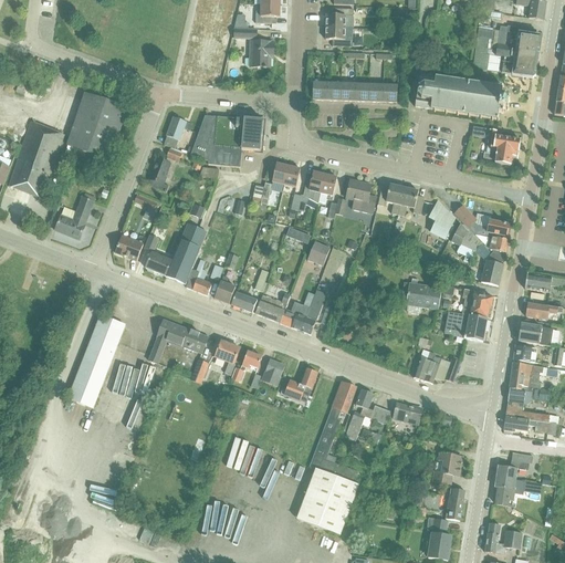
[(480,0),(480,8),(492,9),(493,0),(480,0)]
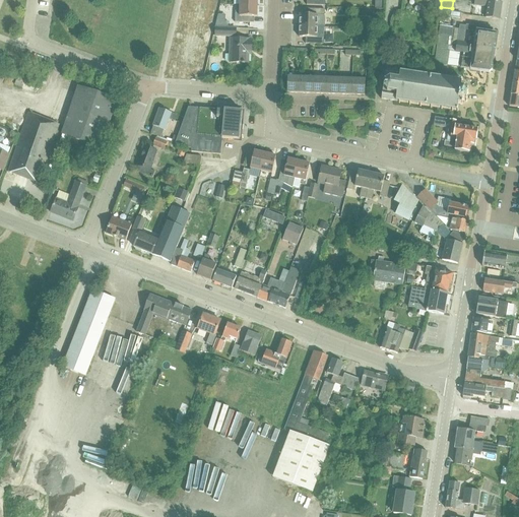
[(501,0),(472,0),(472,2),(487,4),(484,15),(498,17),(501,0)]
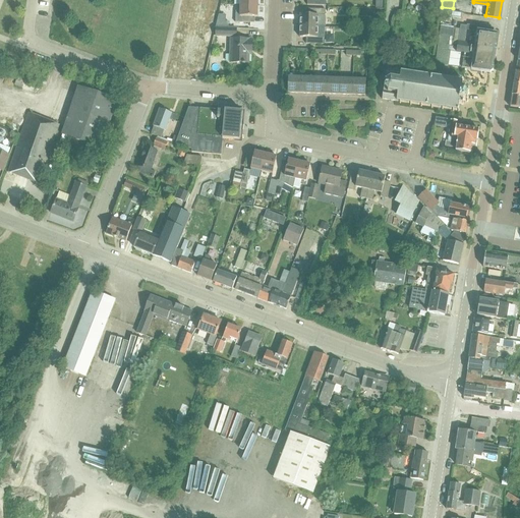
[(256,3),(239,3),(239,8),(234,8),(234,13),(234,19),(253,19),(253,14),(255,14),(256,3)]
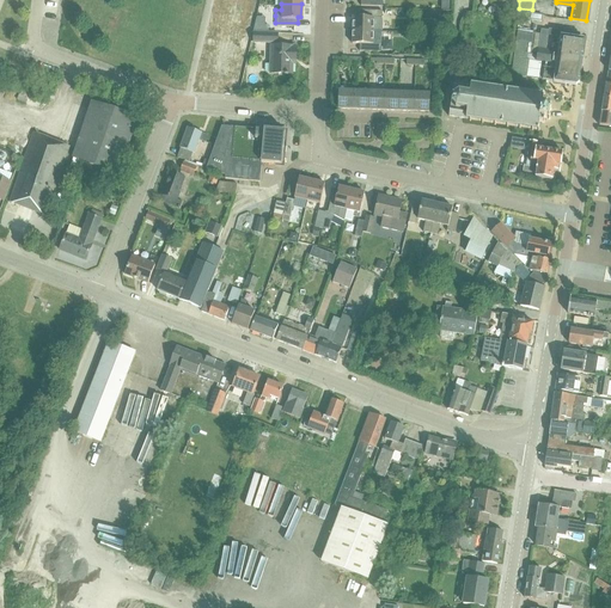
[(352,28),(380,29),(382,7),(360,7),(360,14),(352,14),(352,28)]
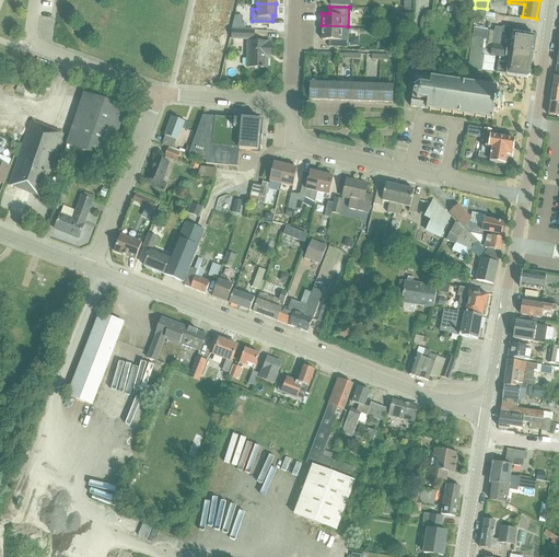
[(204,8),(201,37),(221,38),(223,9),(204,8)]
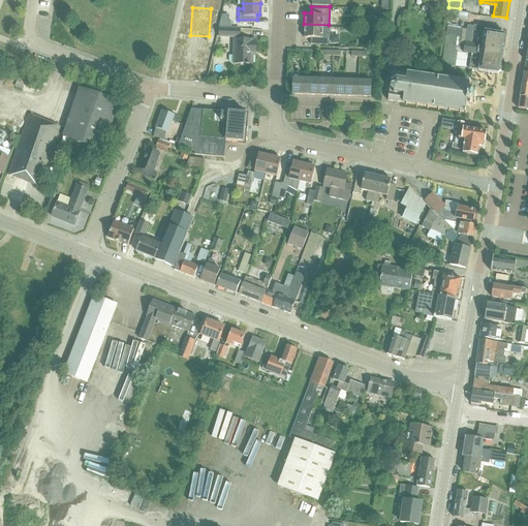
[(448,7),(446,18),(453,19),(453,18),(458,18),(458,14),(467,16),(468,10),(459,9),(448,7)]
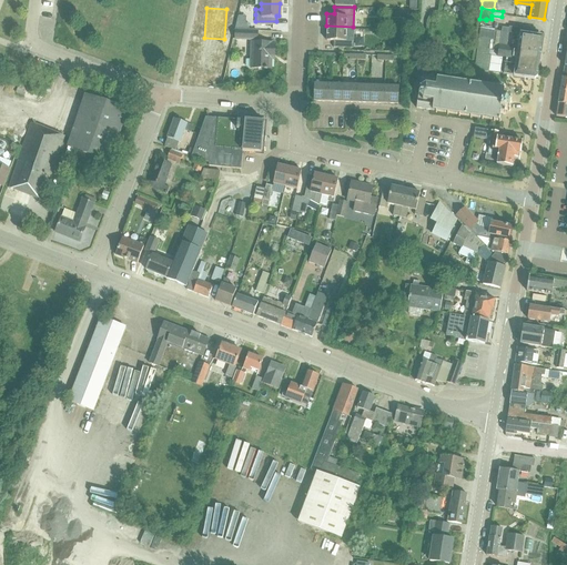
[(353,27),(326,26),(326,38),(333,38),(333,44),(353,46),(353,27)]
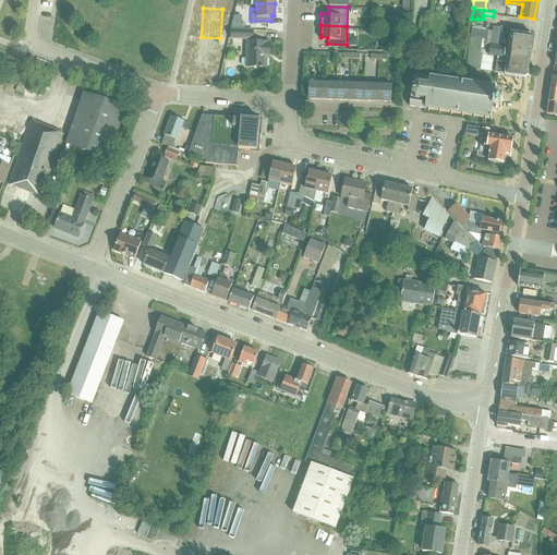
[(492,29),(489,43),(497,44),(499,25),(492,25),(492,29)]
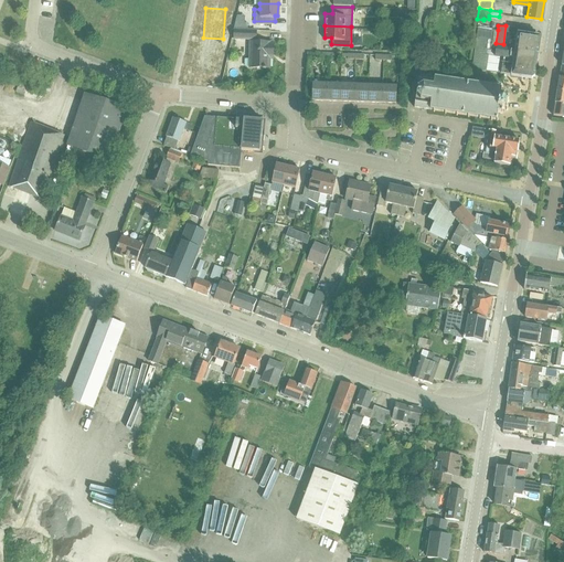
[(527,50),(538,52),(540,34),(533,33),(534,29),(518,27),(515,35),(513,49),(527,51),(527,50)]
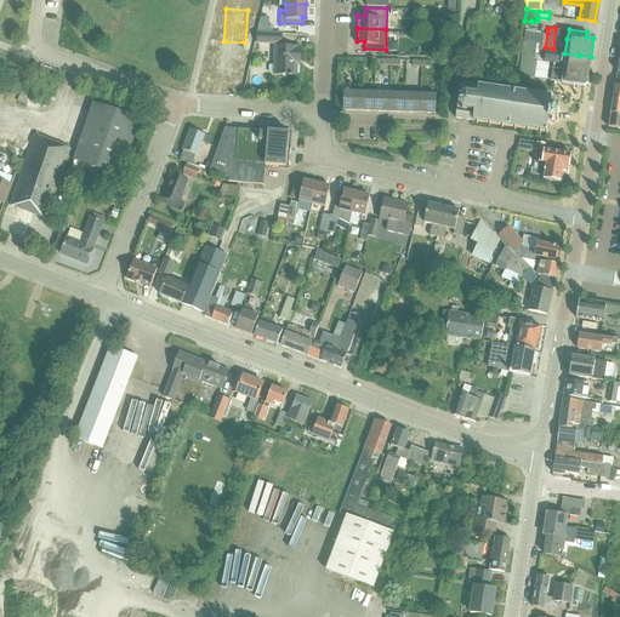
[(256,30),(256,39),(280,40),(280,30),(271,30),(256,30)]
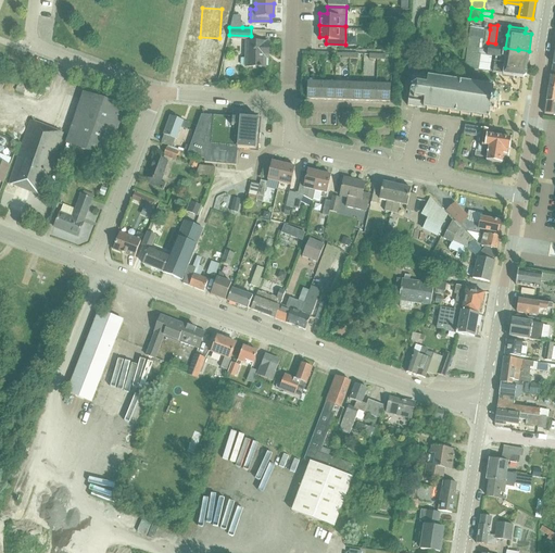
[(481,37),(480,47),(487,48),(488,42),(490,29),(482,28),(481,37)]
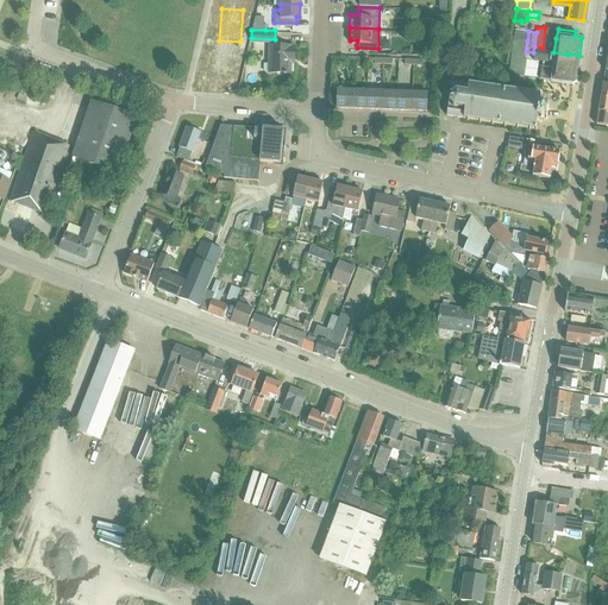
[(215,42),(208,73),(230,77),(237,46),(215,42)]
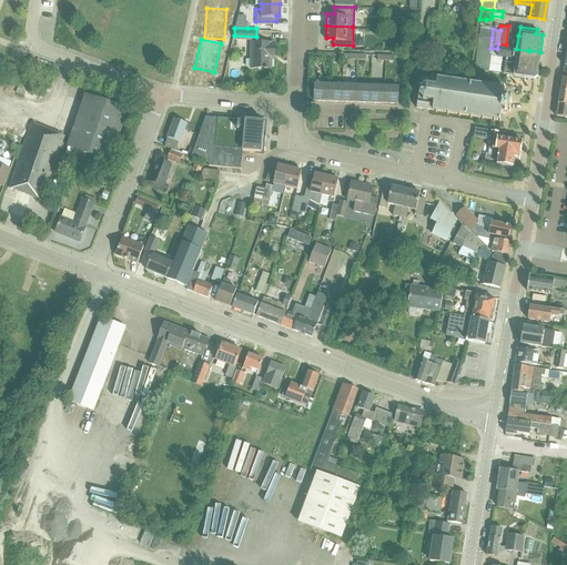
[(251,39),(250,66),(270,67),(271,57),(273,57),(274,40),(251,39)]
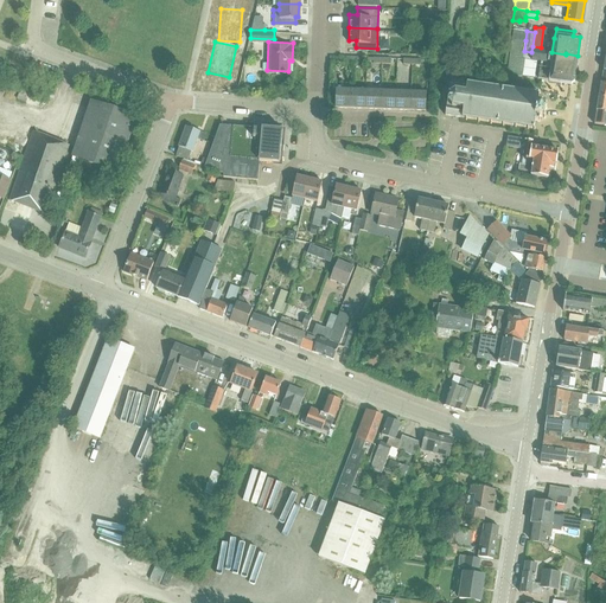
[(566,55),(552,52),(548,51),(549,49),(541,47),(533,46),(531,52),(530,58),(547,61),(548,55),(552,56),(548,78),(571,82),(574,79),(578,56),(566,53),(566,55)]
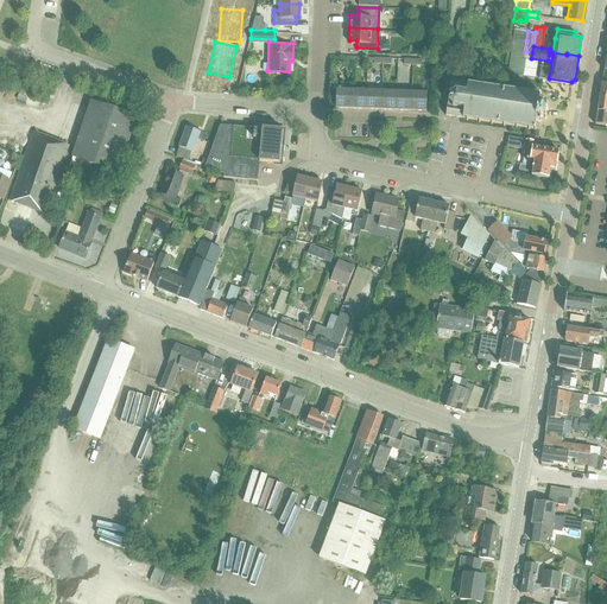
[(492,120),(503,121),(503,124),(504,124),(505,121),(516,124),(514,125),(516,125),(517,124),(528,125),(528,127),(529,127),(529,125),(533,126),(533,127),(535,126),(533,125),(535,119),(539,119),(541,114),(542,114),(543,115),(545,114),(544,113),(545,106),(547,105),(545,103),(544,105),(542,105),(543,100),(538,99),(539,91),(541,91),(539,90),(538,90),(533,90),(535,89),(532,89),(532,90),(522,88),(522,87),(520,87),(520,88),(509,87),(510,86),(509,84),(507,87),(497,84),(498,83),(495,83),(495,84),(485,83),(485,81),(484,81),(484,83),(472,81),(472,80),(470,80),(470,81),(449,77),(448,91),(449,93),(448,99),(447,99),(444,115),(449,115),(449,113),(451,114),(451,118),(455,118),(455,114),(459,115),(459,116),(462,118),(462,115),(466,116),(466,118),(467,118),(467,116),(479,118),(478,120),(480,120),(480,118),(491,120),(491,121),(492,121),(492,120)]
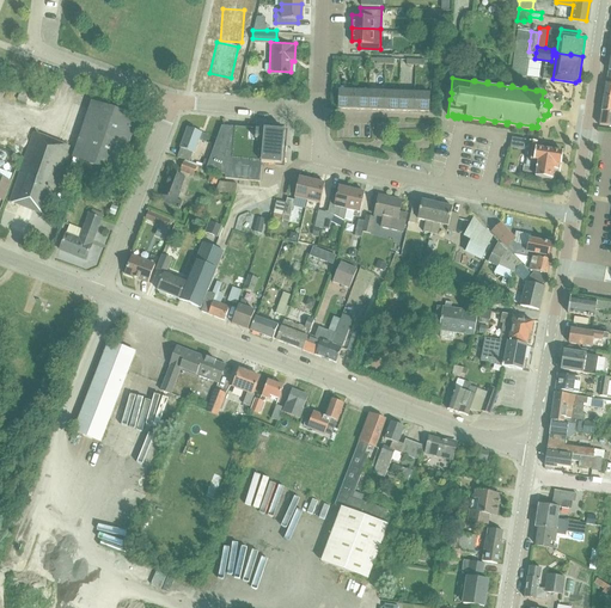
[(353,106),(354,88),(337,87),(337,106),(353,106)]
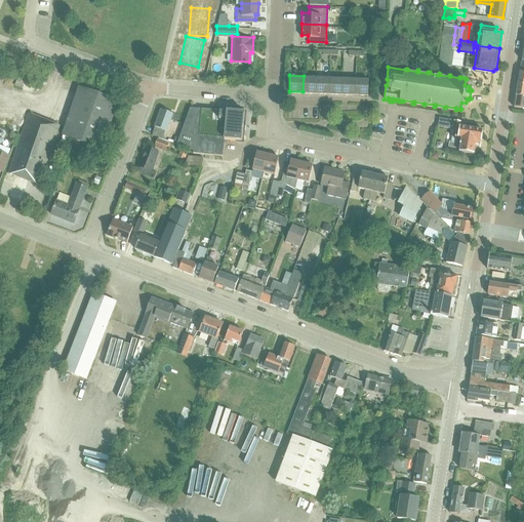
[(316,76),(304,76),(303,91),(316,91),(316,76)]
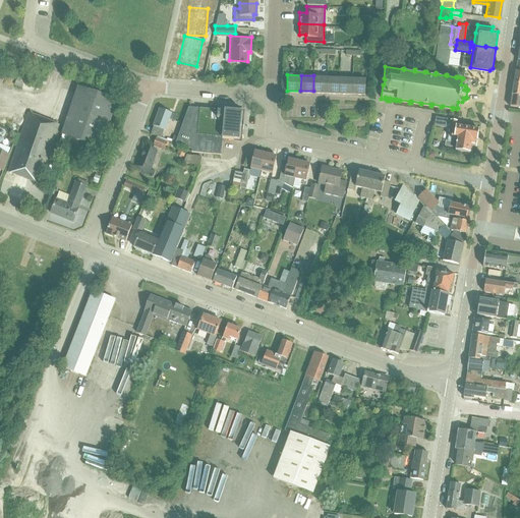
[(326,75),(313,75),(313,91),(326,92),(326,75)]
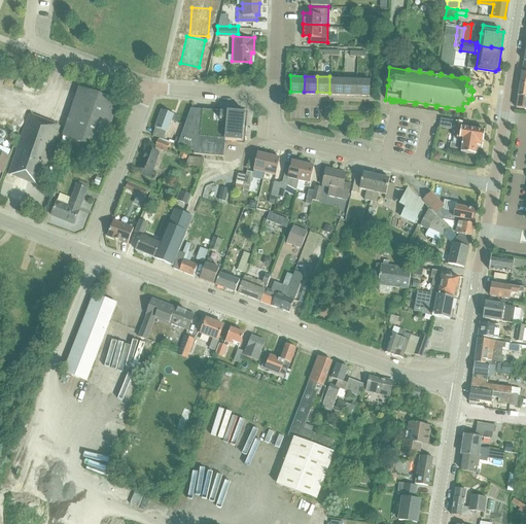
[(343,77),(329,76),(329,93),(342,93),(343,77)]
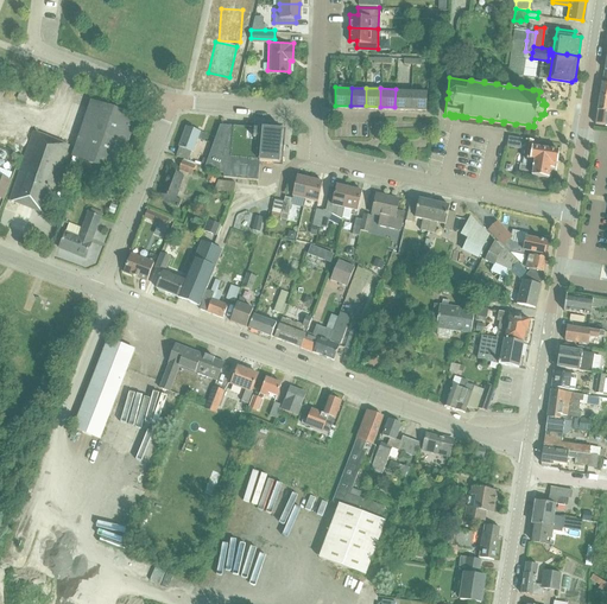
[(396,89),(394,107),(410,108),(410,89),(396,89)]
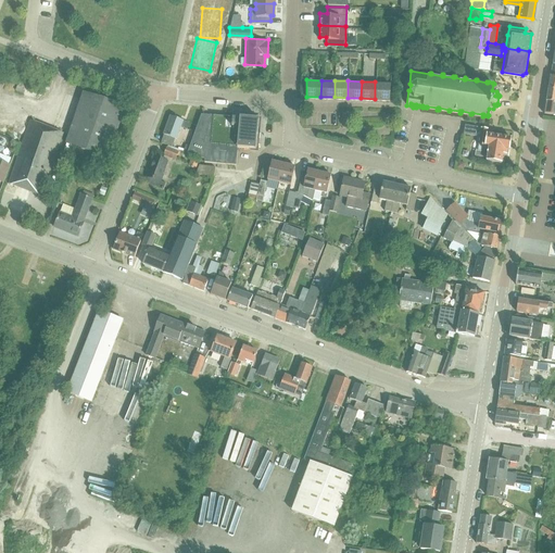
[(389,83),(375,82),(375,99),(389,99),(389,83)]
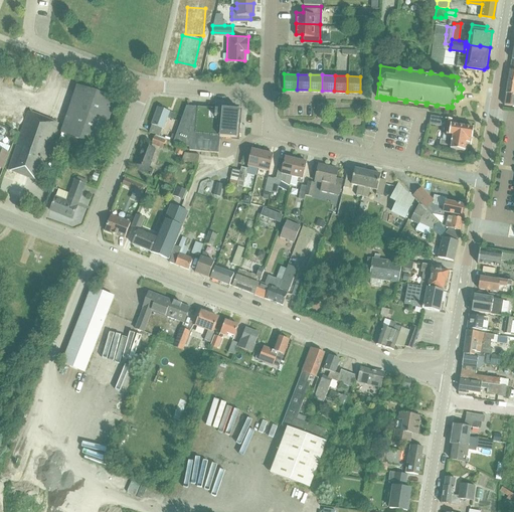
[(513,80),(507,79),(505,92),(513,93),(513,80)]
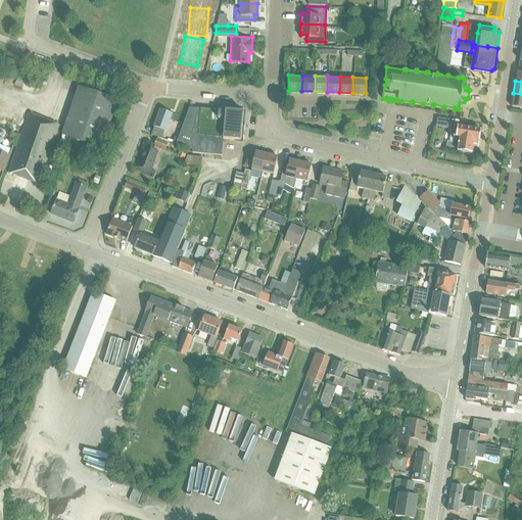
[(78,84),(61,133),(100,146),(116,97),(78,84)]
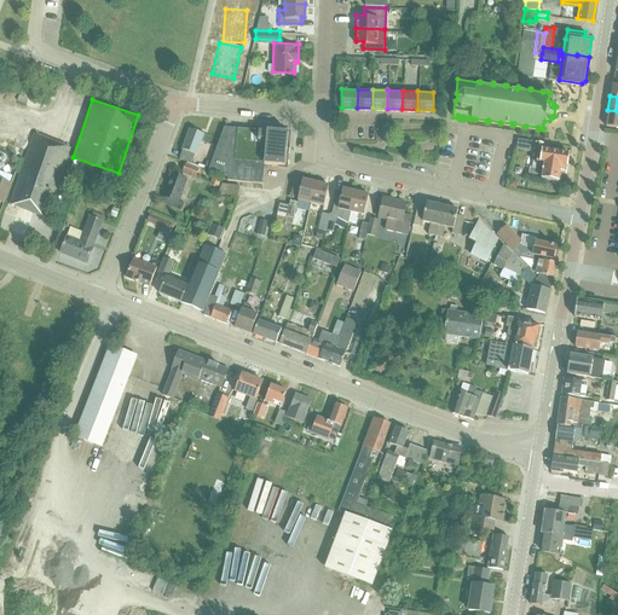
[(617,111),(607,110),(605,123),(617,125),(617,111)]
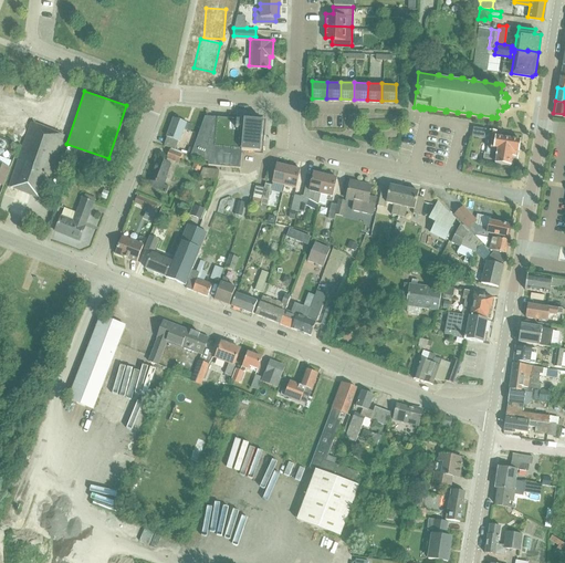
[(166,134),(164,143),(175,147),(178,138),(179,138),(184,126),(189,128),(191,122),(186,121),(173,115),(166,134)]
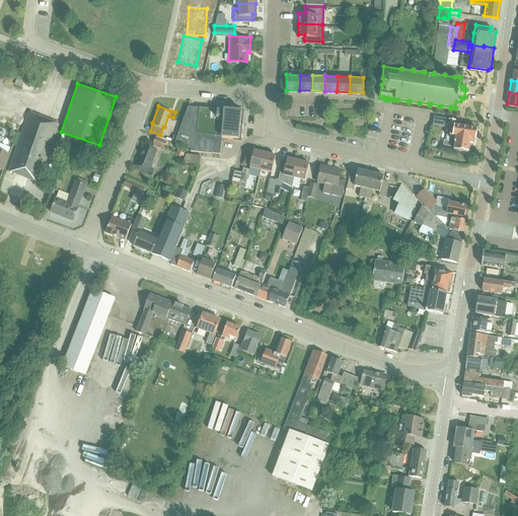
[(211,151),(215,107),(189,105),(176,135),(174,140),(191,146),(191,149),(211,151)]
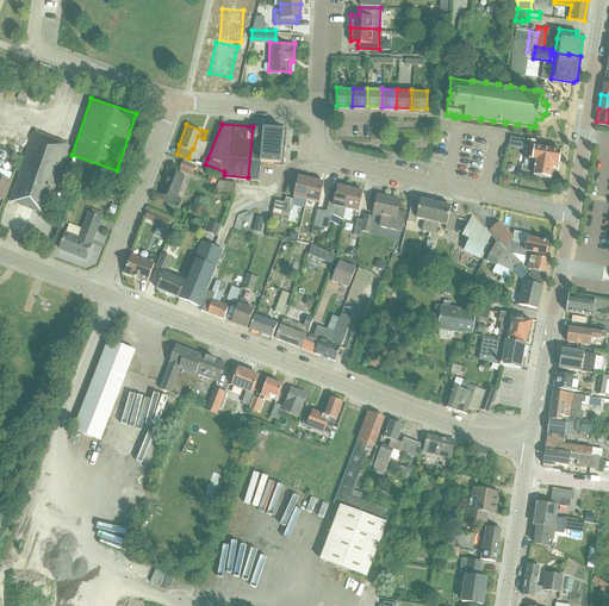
[(262,127),(253,126),(248,177),(259,179),(260,160),(280,161),(284,127),(262,126),(262,127)]
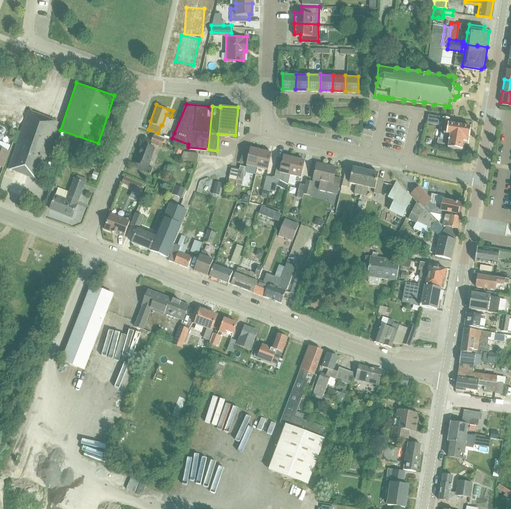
[(38,178),(58,120),(27,108),(7,166),(38,178)]
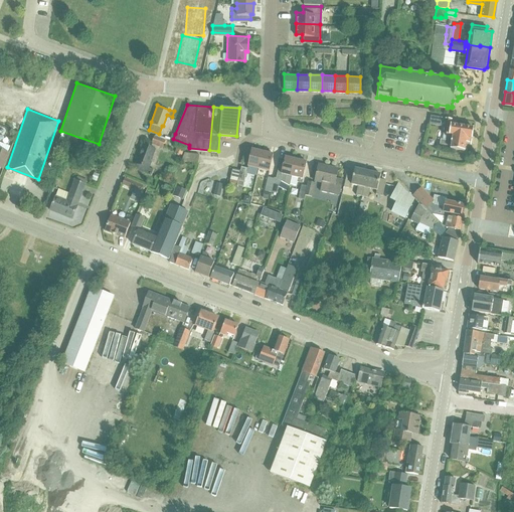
[(431,114),(430,122),(442,124),(443,116),(431,114)]
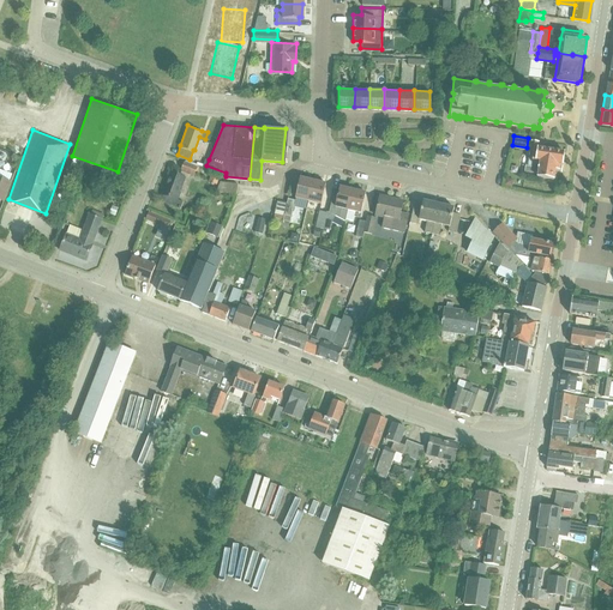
[(536,175),(553,177),(554,168),(558,169),(559,162),(562,162),(564,150),(536,145),(538,139),(532,138),(527,164),(524,163),(524,169),(538,171),(536,175)]
